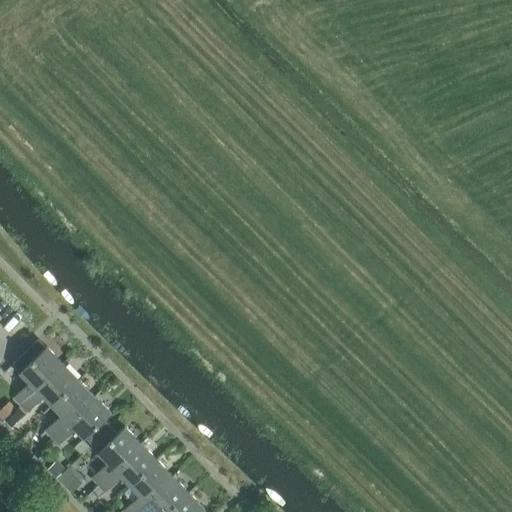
[(20,405),(62,363),(46,346),(45,347),(38,339),(13,364),(30,381),(13,398),(20,405)]
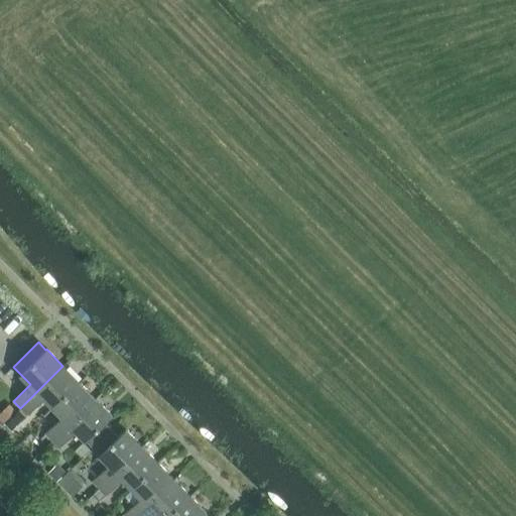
[(52,407),(79,382),(62,366),(20,408),(26,414),(43,398),(52,407)]
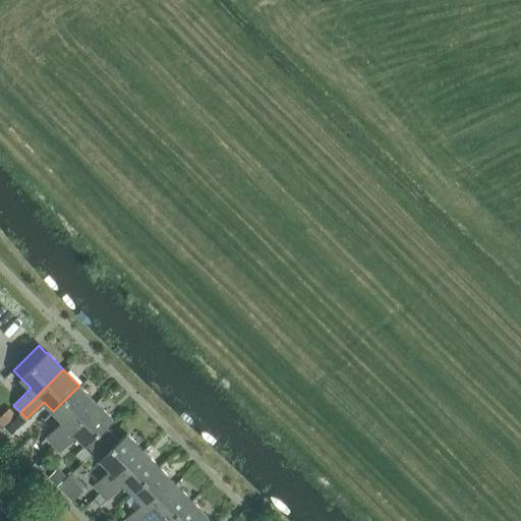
[(52,445),(96,403),(79,386),(53,411),(63,421),(46,438),(52,445)]
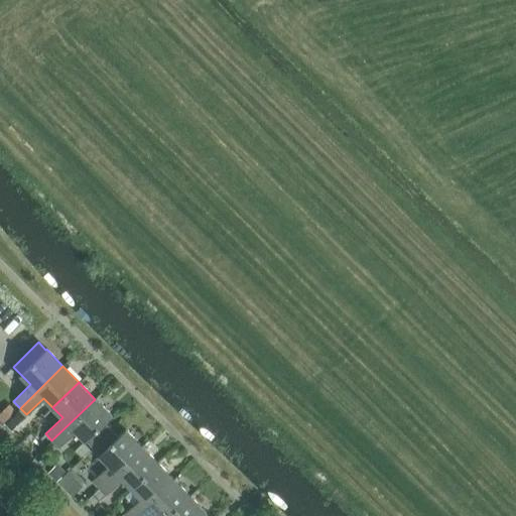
[(92,447),(112,429),(105,422),(111,415),(95,399),(51,440),(58,447),(76,431),(92,447)]
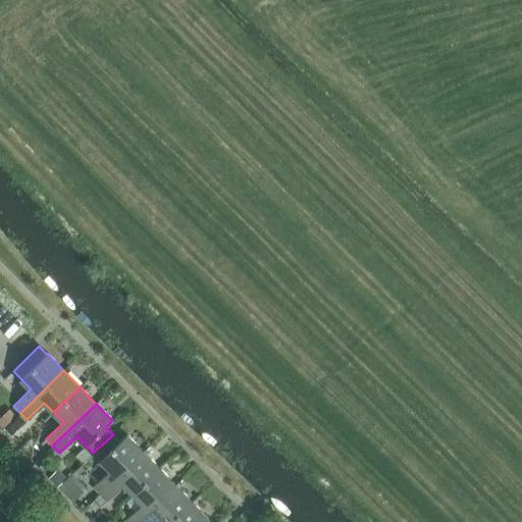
[(0,417),(0,425),(3,429),(16,416),(9,409),(0,417)]
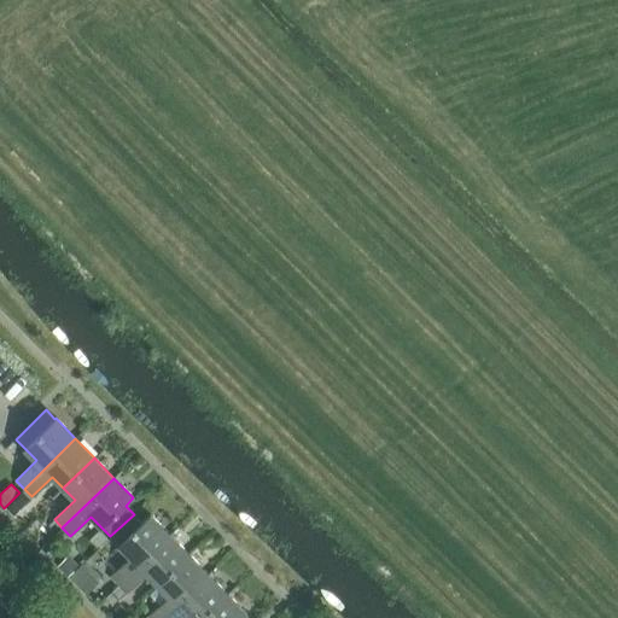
[(13,514),(30,499),(23,490),(6,507),(13,514)]
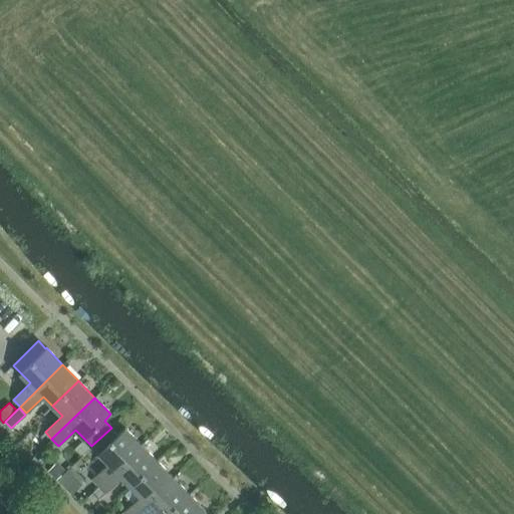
[(98,487),(142,445),(124,428),(118,435),(111,428),(91,446),(108,463),(91,480),(98,487)]
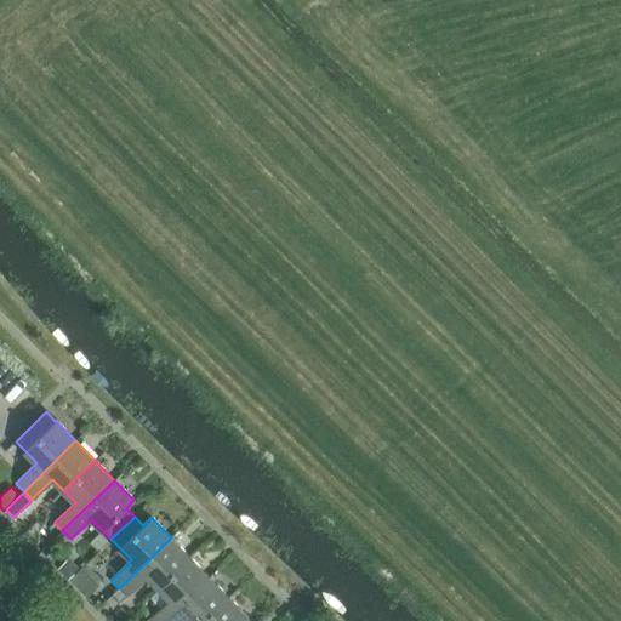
[(158,588),(189,557),(171,537),(119,588),(126,596),(147,576),(158,588)]
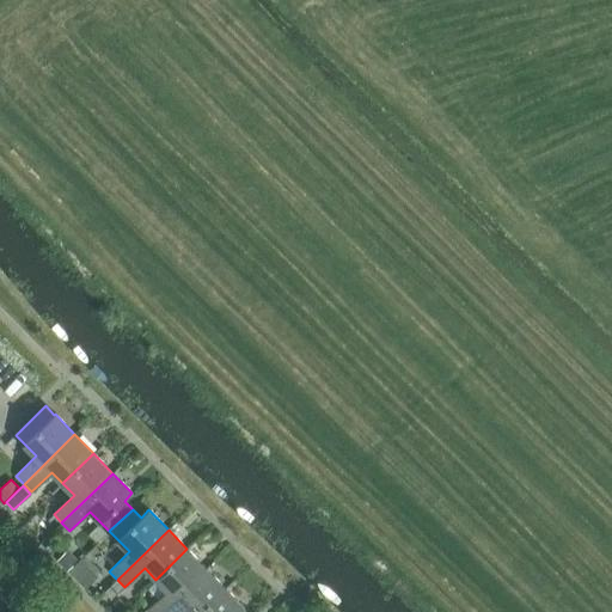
[(78,560),(67,549),(56,561),(66,570),(78,560)]
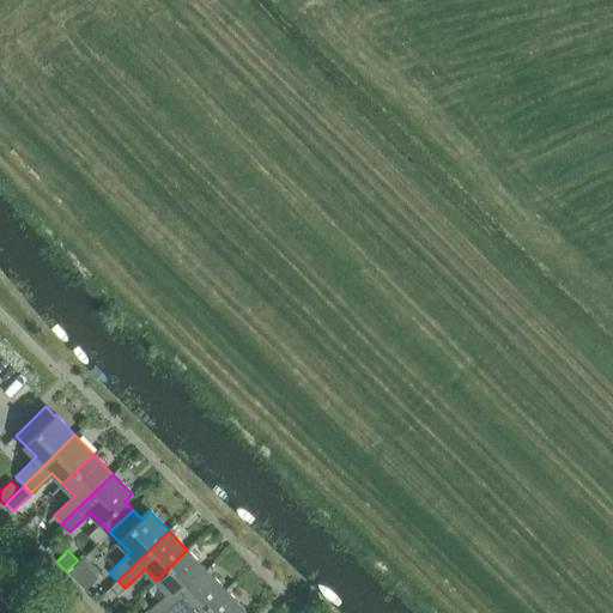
[(149,612),(161,612),(206,570),(187,550),(156,581),(168,592),(147,611),(149,612)]
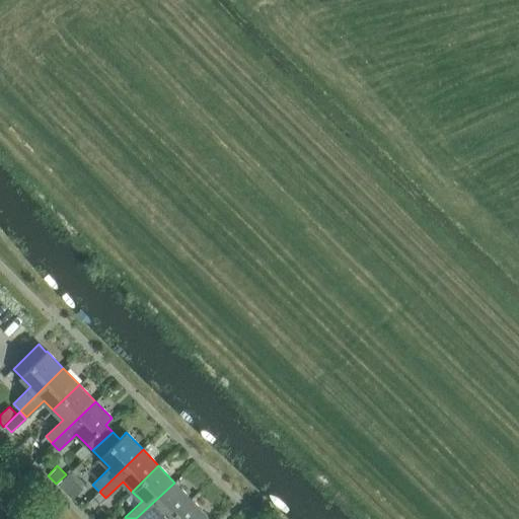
[(71,499),(83,488),(69,473),(58,485),(71,499)]
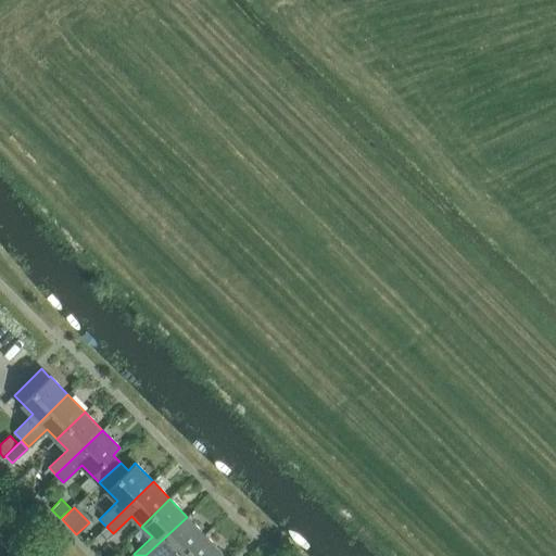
[(169,555),(181,555),(204,534),(187,517),(146,555),(161,555),(166,552),(169,555)]
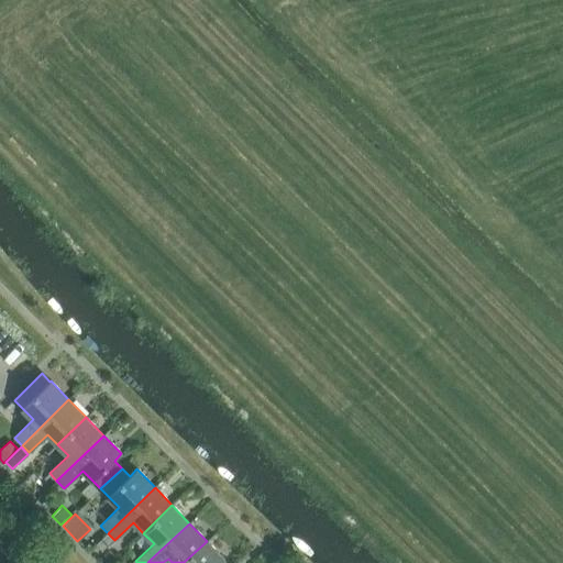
[(96,544),(103,551),(113,540),(107,533),(96,544)]
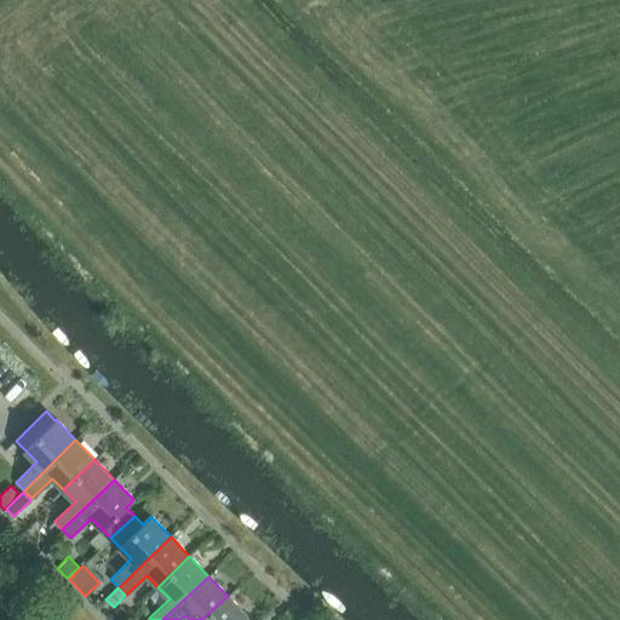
[(228,596),(202,619),(244,619),(248,616),(228,596)]
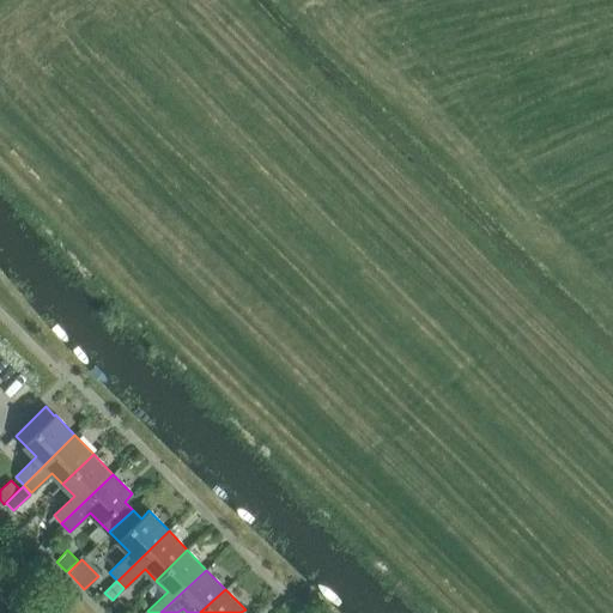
All buildings are outlined.
